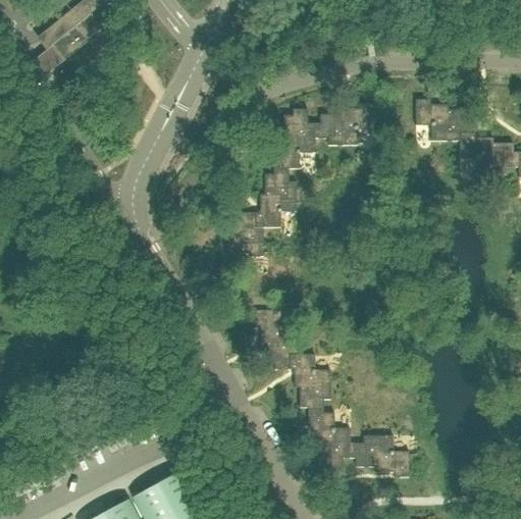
[(81,21),(85,27),(98,17),(95,11),(81,21)]
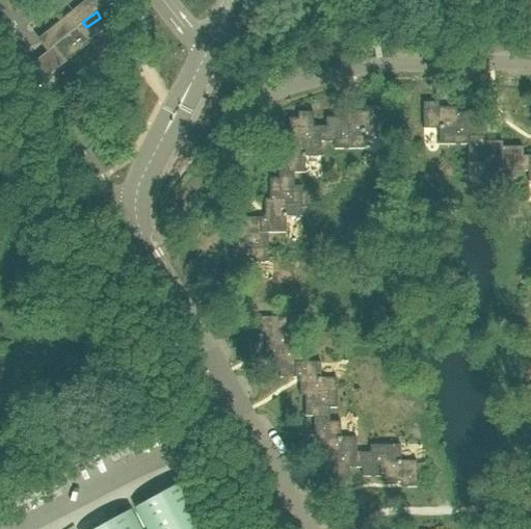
[(83,27),(56,45),(68,61),(96,42),(110,32),(100,18),(86,27),(84,29),(83,27)]
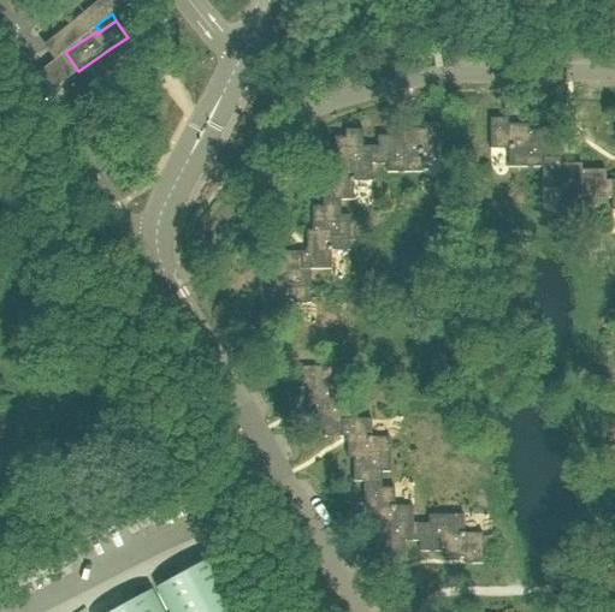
[(508,123),(508,117),(491,117),(491,148),(509,147),(509,166),(543,165),(543,185),(561,185),(561,205),(596,205),(596,195),(611,195),(611,208),(614,208),(614,177),(605,178),(605,167),(581,167),(581,161),(561,161),(561,138),(553,138),(553,129),(530,129),(530,123),(508,123)]
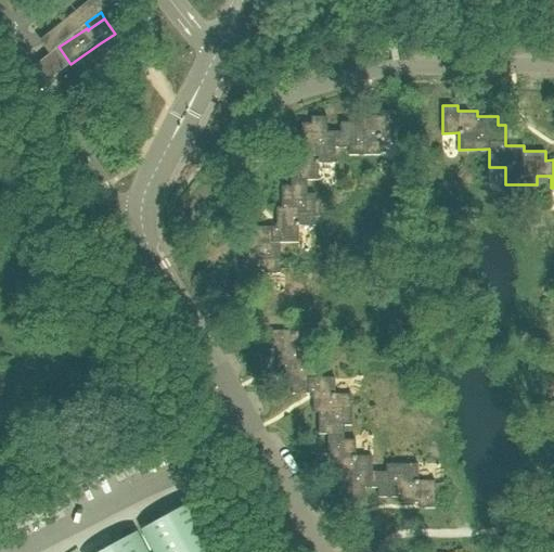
[(397,137),(397,108),(381,108),(381,114),(362,114),(362,120),(340,120),(340,129),(327,130),(327,115),(311,115),(311,122),(303,122),(303,143),(296,143),(297,162),(292,162),(292,183),(282,183),(282,205),(277,205),(277,225),(256,225),(256,231),(247,231),(247,252),(242,252),(242,271),(236,271),(236,286),(263,286),(263,270),(280,270),(280,241),(299,241),(298,223),(316,223),(316,192),(307,192),(307,178),(319,178),(319,162),(335,162),(335,145),(349,145),(349,153),(381,153),(381,137),(397,137)]
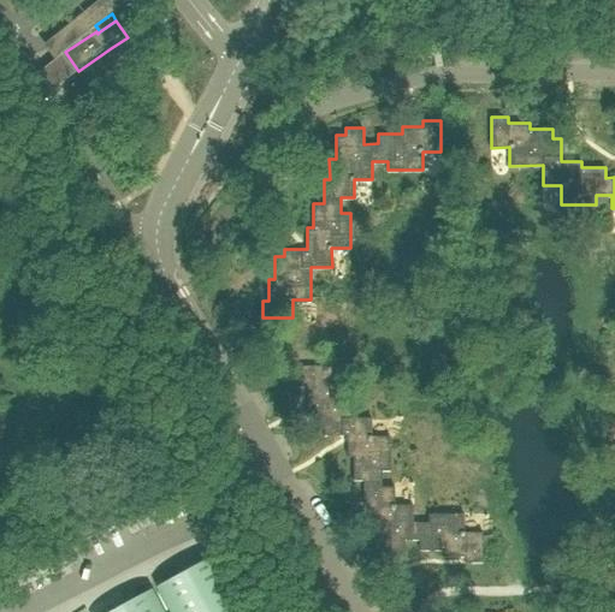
[(333,364),(303,364),(303,382),(309,382),(309,403),(315,403),(314,427),(325,427),(325,434),(348,434),(348,455),(354,455),(354,479),(364,479),(364,503),(370,503),(370,524),(377,524),(377,548),(386,548),(386,556),(404,556),(404,539),(419,539),(419,550),(443,550),(443,556),(465,556),(465,562),(483,562),(483,530),(465,530),(463,512),(429,512),(429,521),(413,521),(413,504),(395,504),(395,485),(382,485),(382,469),(390,469),(390,434),(372,434),(372,416),(352,416),(352,382),(333,382),(333,364)]
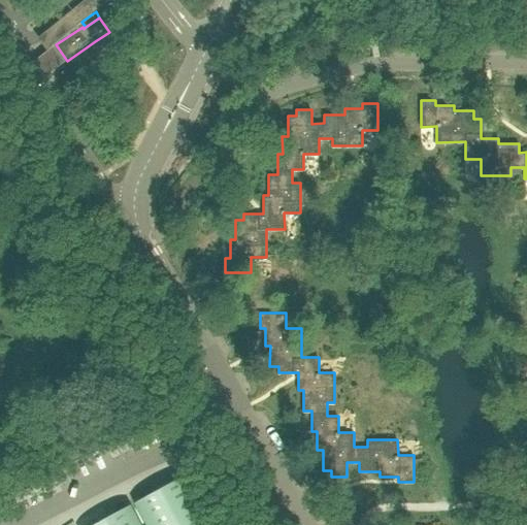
[(129,524),(142,524),(155,520),(151,511),(127,520),(129,524)]
